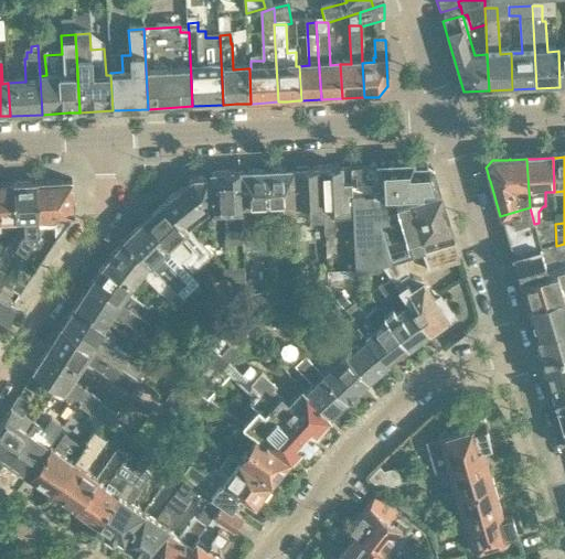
[(412,165),(350,169),(352,199),(393,196),(438,194),(433,173),(426,169),(413,170),(412,165)]
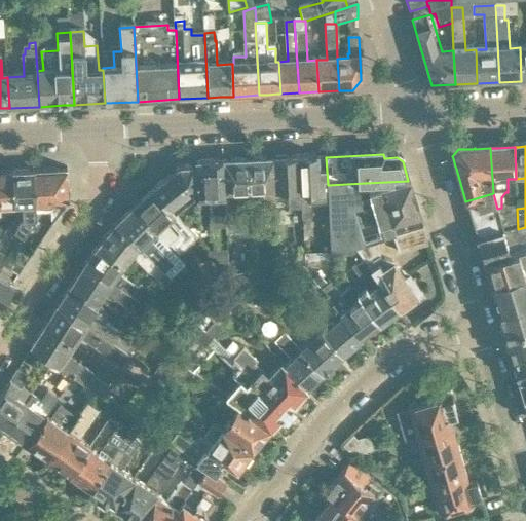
[(328,185),(326,157),(299,158),(302,212),(303,220),(313,220),(312,208),(329,207),(328,185)]
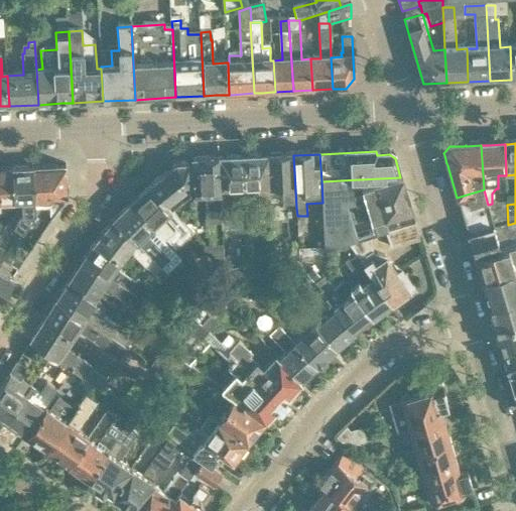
[(293,155),(268,157),(269,188),(270,188),(283,188),(283,209),(296,208),(293,155)]
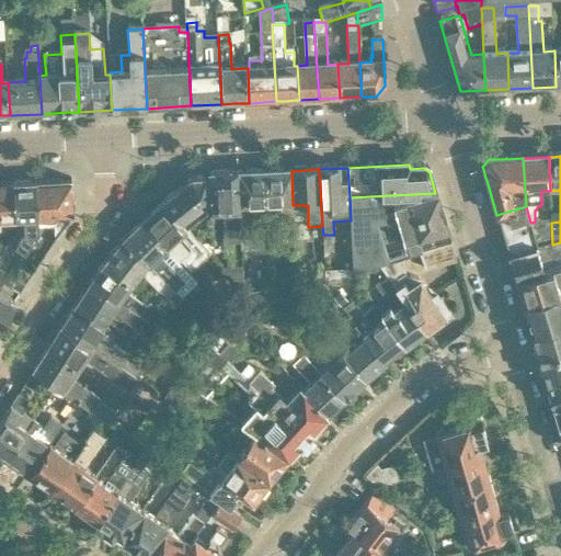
[(266,172),(264,172),(266,206),(268,206),(281,206),(282,231),(295,230),(294,205),(293,205),(292,171),(266,172)]
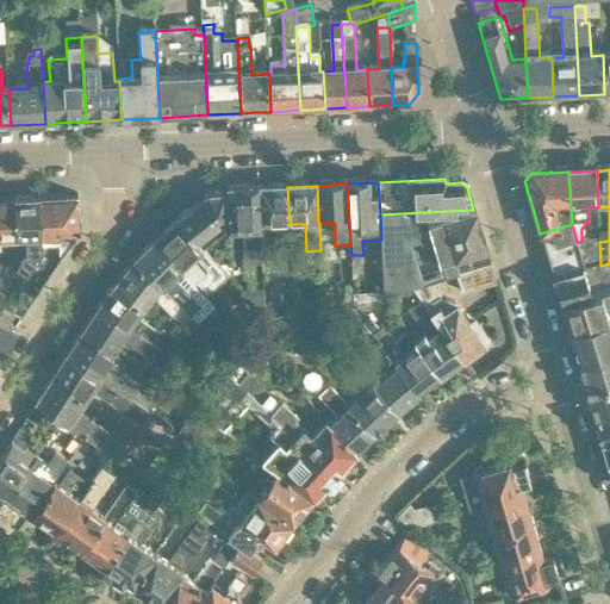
[(272,188),(257,188),(261,266),(261,274),(286,273),(285,251),(275,253),(274,225),(287,224),(290,224),(287,187),(286,187),(282,187),(272,188)]
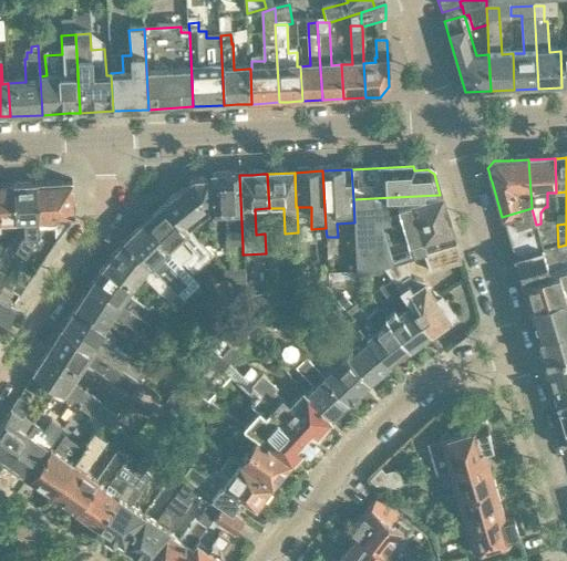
[(243,247),(239,175),(229,176),(215,176),(212,176),(214,216),(226,216),(227,247),(243,247)]
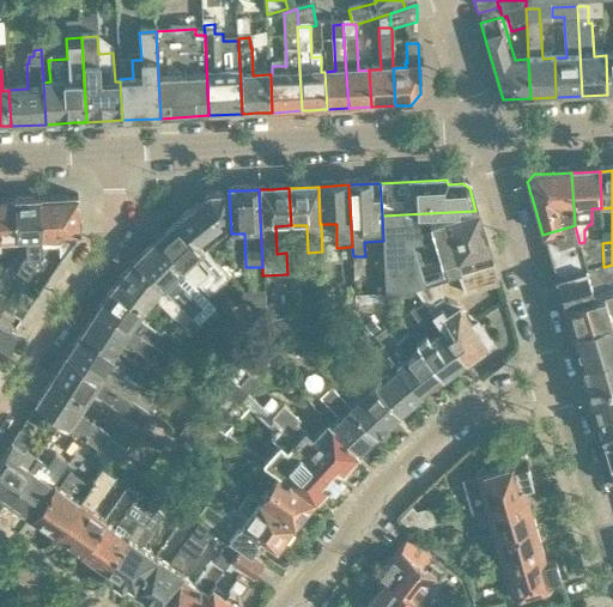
[(210,198),(178,223),(205,253),(226,235),(224,196),(210,198)]
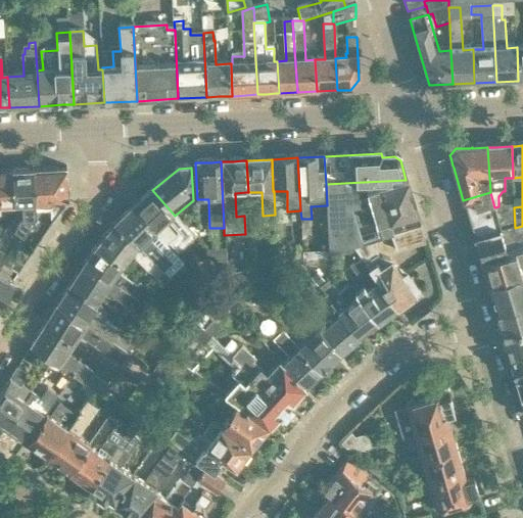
[(35,172),(36,206),(50,205),(51,223),(54,225),(64,209),(63,198),(68,198),(68,196),(67,196),(66,170),(35,172)]
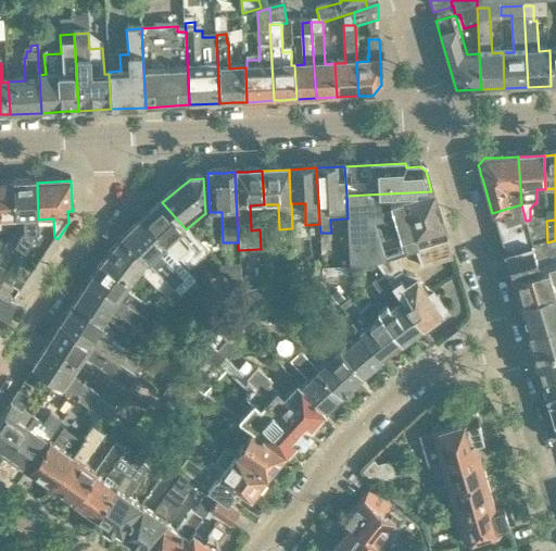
[(37,183),(14,184),(15,221),(23,221),(23,234),(14,246),(24,253),(39,233),(38,220),(37,183)]
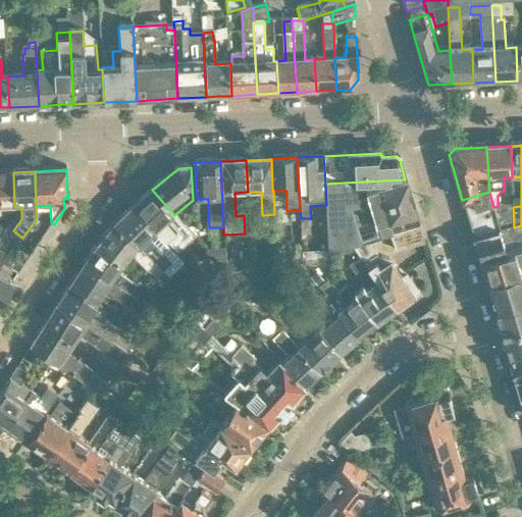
[(0,208),(14,207),(13,172),(0,172),(0,217),(0,218),(0,209),(0,208)]
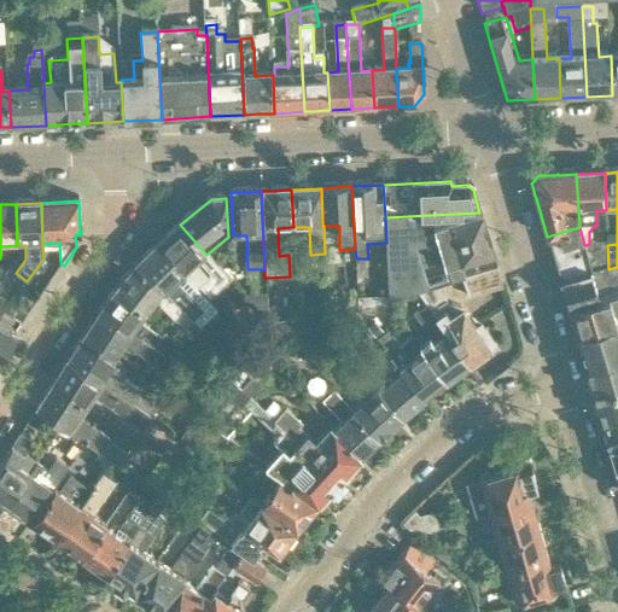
[(439,245),(447,269),(493,256),(479,213),(430,215),(439,245)]
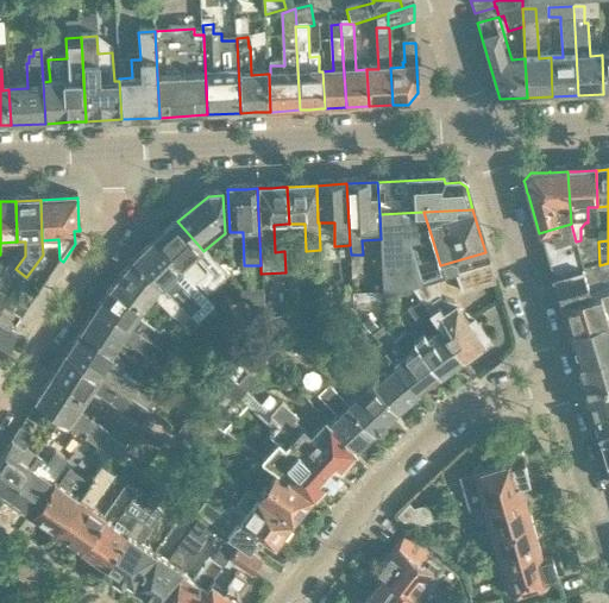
[(424,212),(380,214),(381,239),(383,295),(383,300),(413,290),(422,288),(409,246),(433,242),(424,212)]
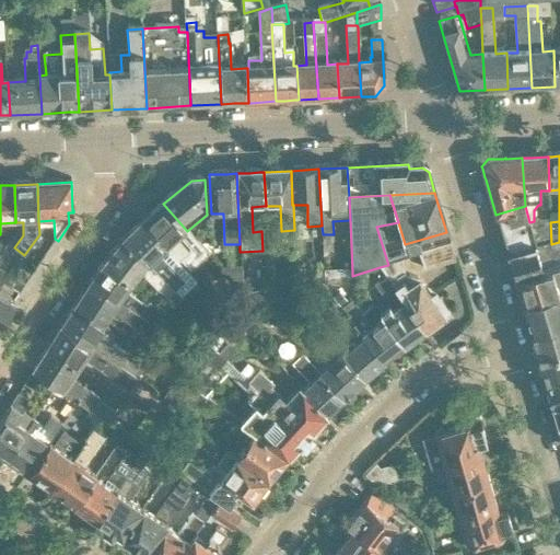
[(163,204),(142,222),(166,250),(189,274),(209,256),(201,246),(187,231),(163,204)]
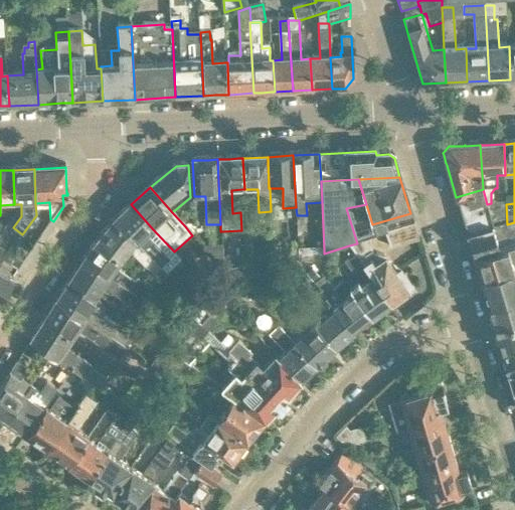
[(489,211),(463,218),(468,236),(507,224),(506,204),(491,204),(491,203),(487,204),(489,211)]
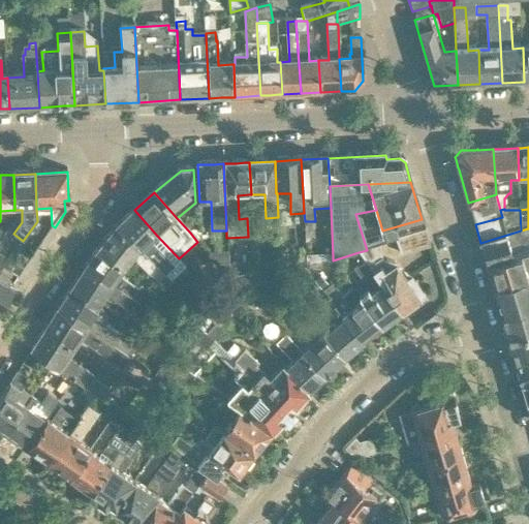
[(122,222),(116,227),(156,268),(163,276),(166,279),(172,283),(186,269),(155,238),(157,236),(134,210),(129,214),(122,222)]
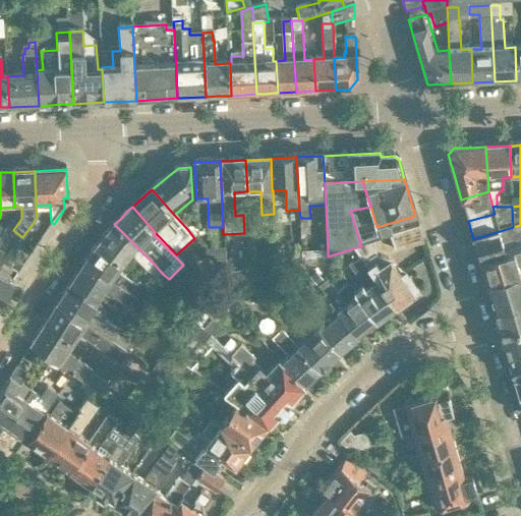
[(100,242),(99,243),(126,264),(127,263),(131,256),(157,282),(164,275),(161,272),(154,264),(114,224),(100,242)]
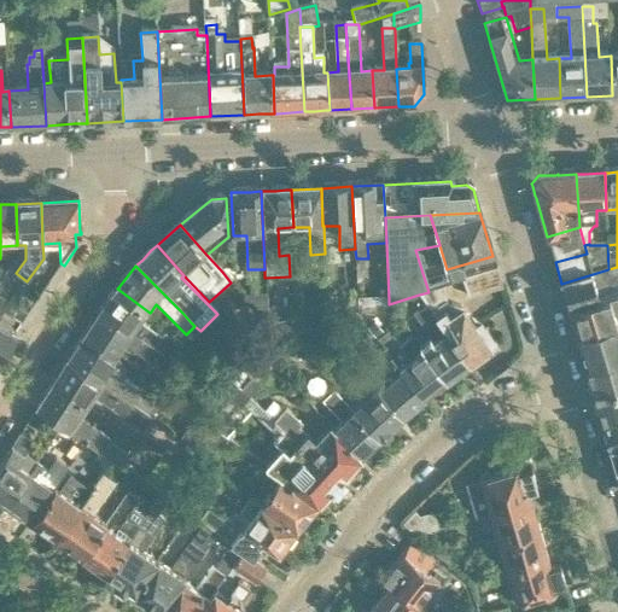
[(608,269),(561,284),(569,310),(617,296),(617,272),(617,267),(608,269)]
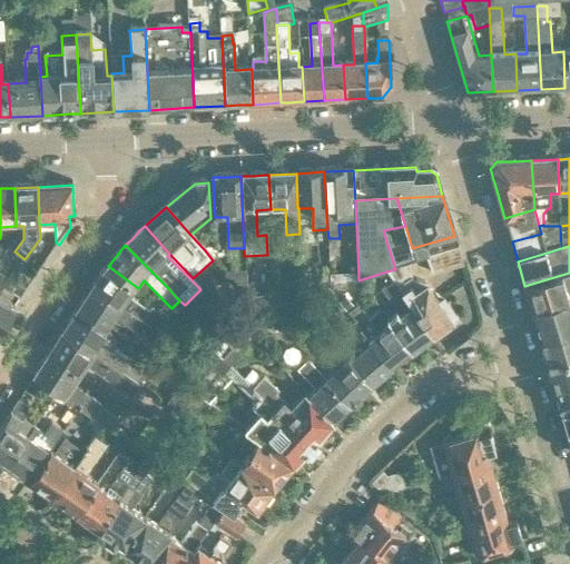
[(463,268),(458,249),(426,258),(432,277),(438,276),(463,268)]
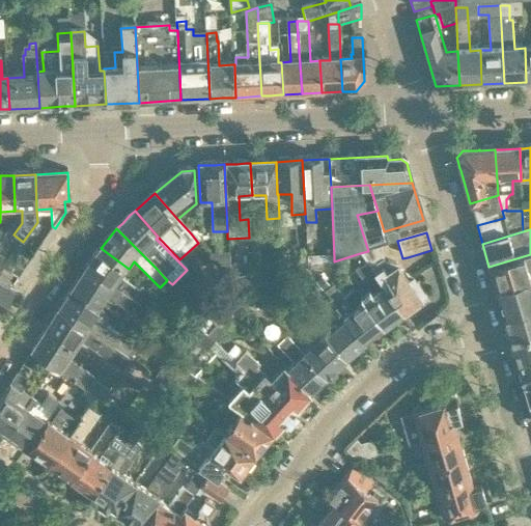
[(201,233),(191,233),(198,243),(201,246),(201,233)]
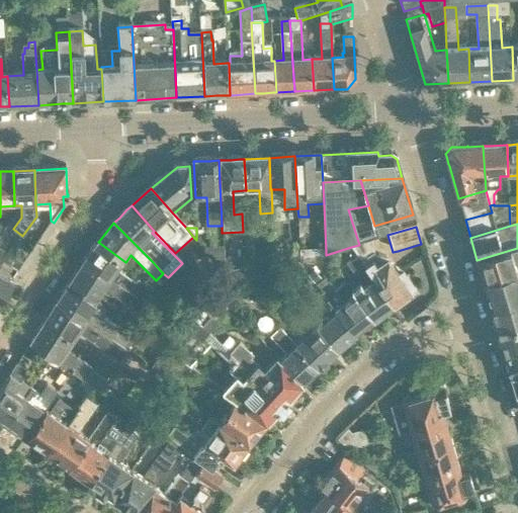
[(97,244),(83,262),(137,300),(147,307),(155,295),(139,282),(136,286),(117,273),(123,264),(125,262),(98,242),(97,244)]
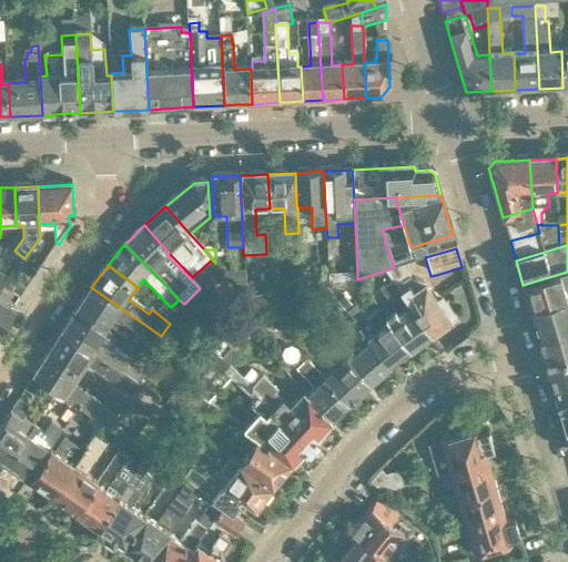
[(413,284),(403,265),(394,268),(385,271),(394,284),(432,337),(433,336),(435,338),(446,330),(444,328),(456,319),(446,305),(442,298),(436,302),(426,287),(425,287),(424,285),(415,283),(413,284)]
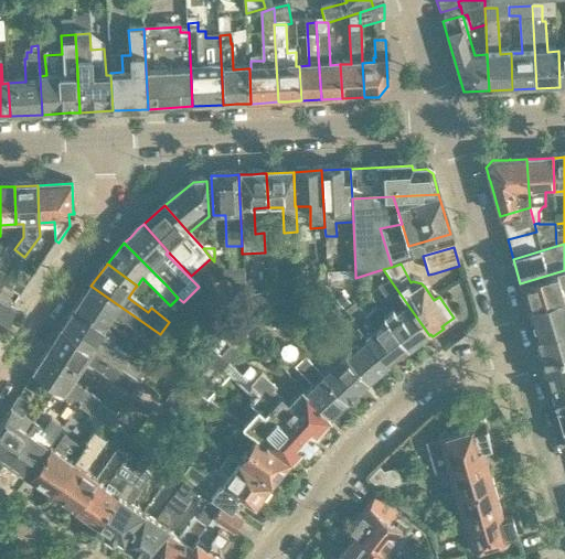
[(32,267),(29,272),(34,276),(38,271),(32,267)]
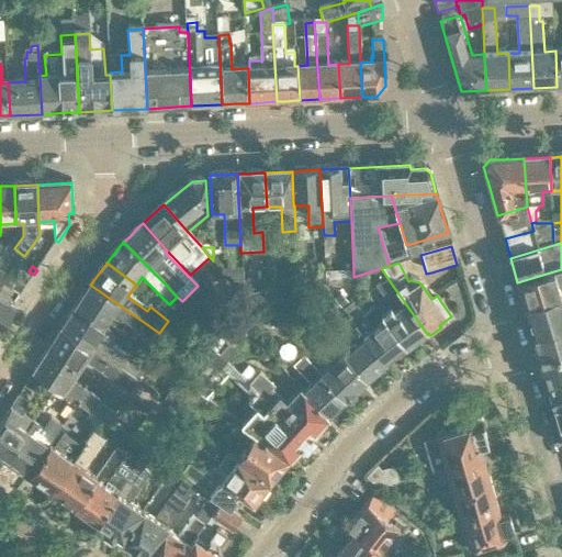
[(242,269),(222,269),(243,293),(242,269)]
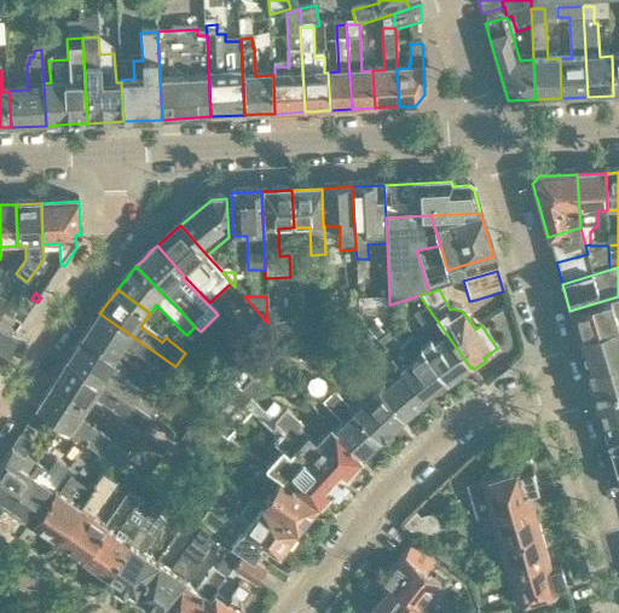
[(578,340),(618,328),(614,313),(618,312),(618,296),(570,311),(578,340)]
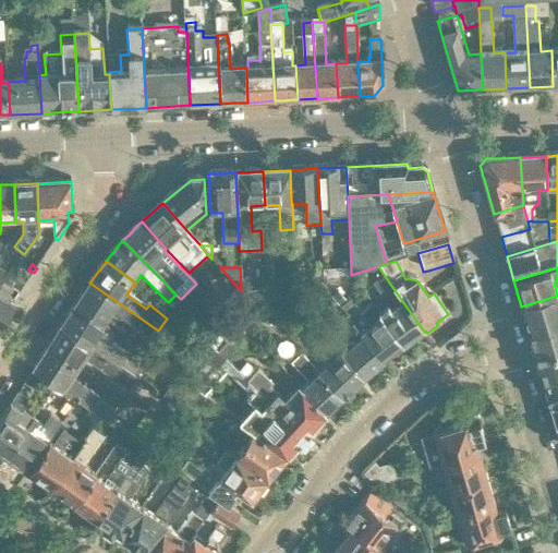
[(302,268),(294,268),(295,281),(295,295),(324,285),(323,272),(312,278),(302,278),(302,268)]
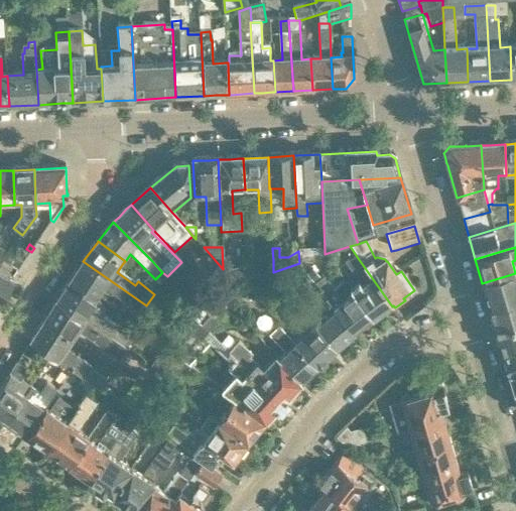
[(325,250),(298,251),(299,263),(325,254),(325,250)]
